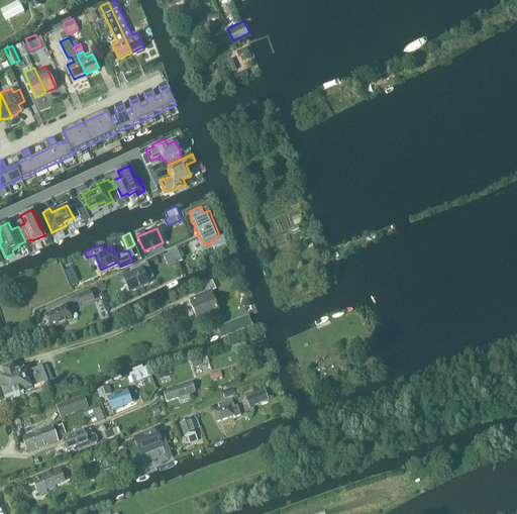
[(177,247),(171,250),(176,262),(182,259),(177,247)]
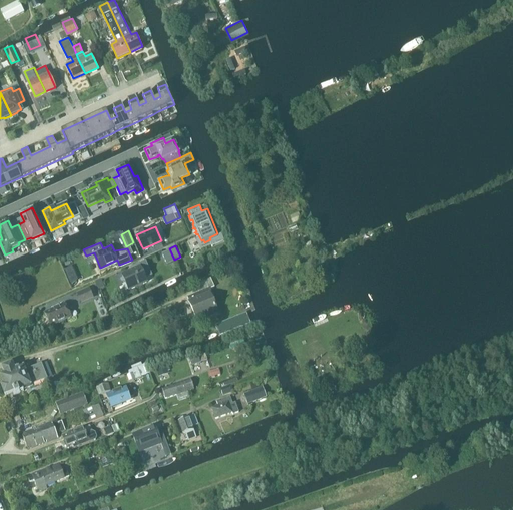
[(169,248),(162,251),(167,263),(174,260),(169,248)]
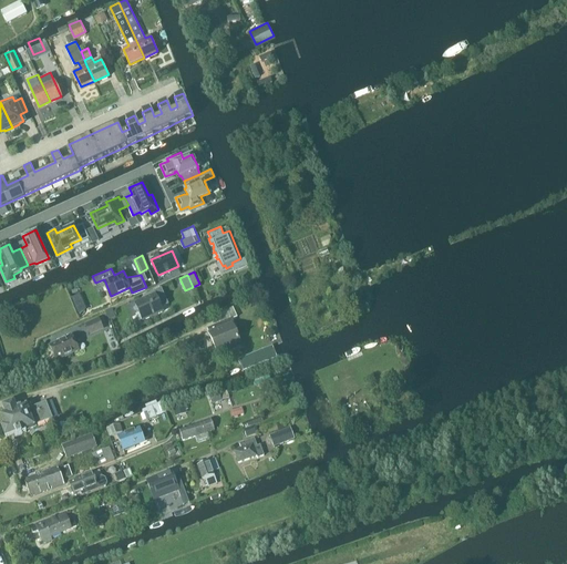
[(154,293),(135,301),(143,319),(163,309),(161,306),(168,303),(161,286),(153,289),(154,293)]
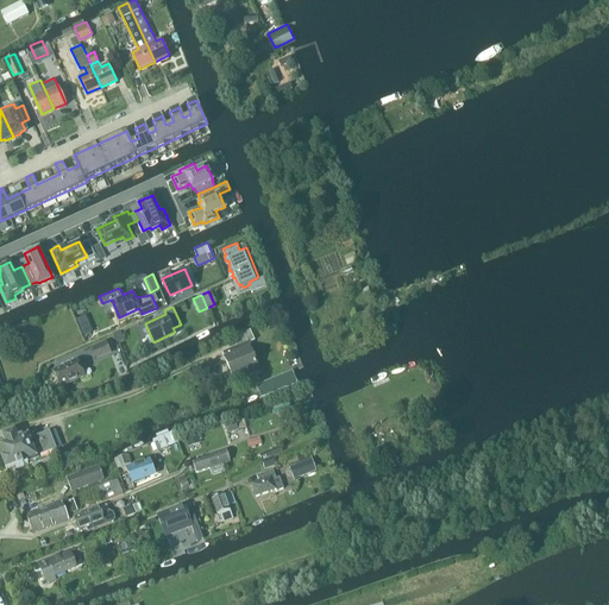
[(237,344),(255,338),(250,327),(233,334),(237,344)]
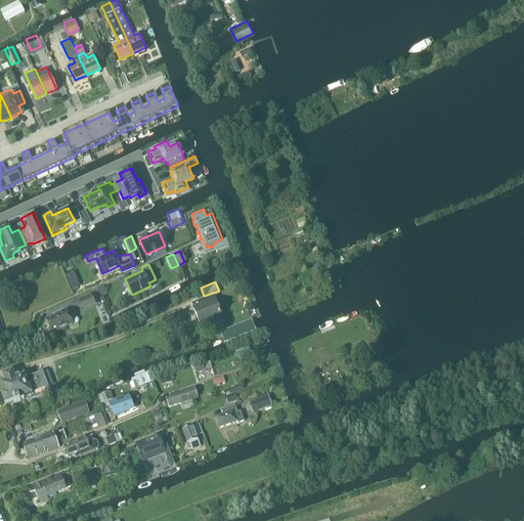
[(84,306),(94,301),(91,293),(80,297),(84,306)]
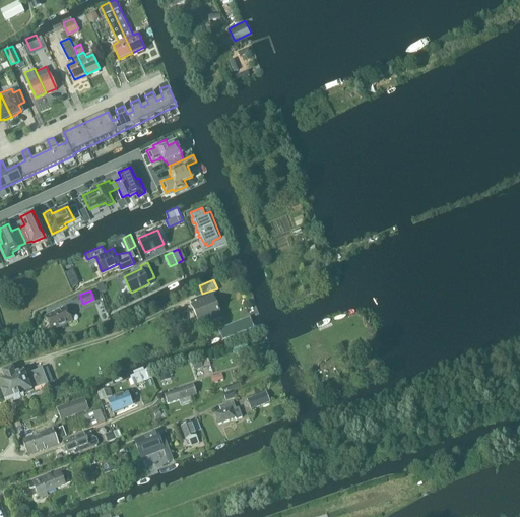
[(190,300),(193,306),(200,322),(220,314),(214,298),(215,297),(213,291),(190,300)]
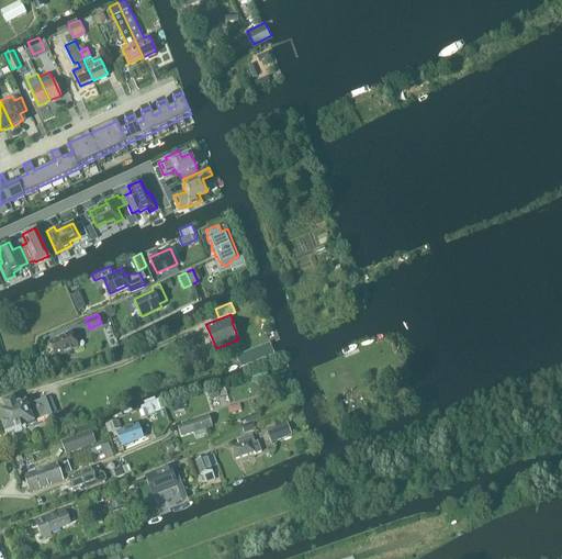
[(56,355),(78,345),(71,330),(49,339),(56,355)]
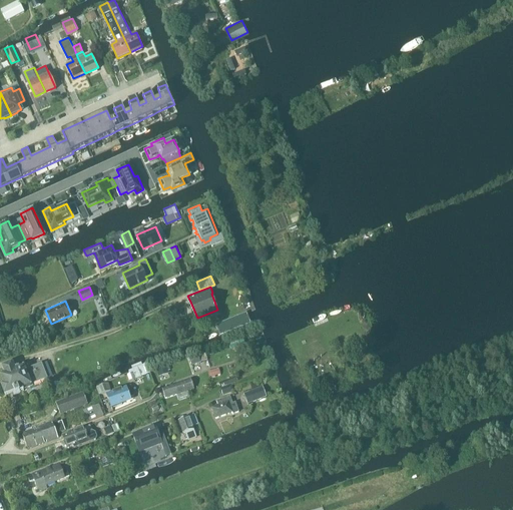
[(192,363),(207,358),(205,351),(190,356),(192,363)]
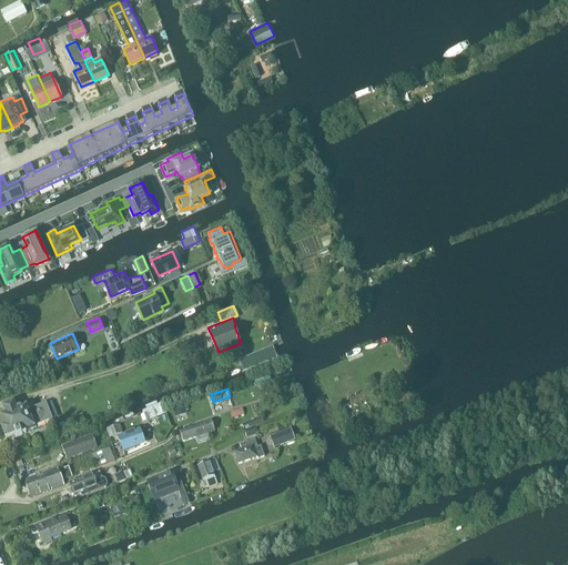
[(34,424),(53,416),(47,400),(29,407),(27,403),(17,407),(14,400),(2,404),(6,413),(1,415),(4,424),(2,425),(6,435),(16,432),(17,434),(24,431),(23,430),(34,425),(34,424)]
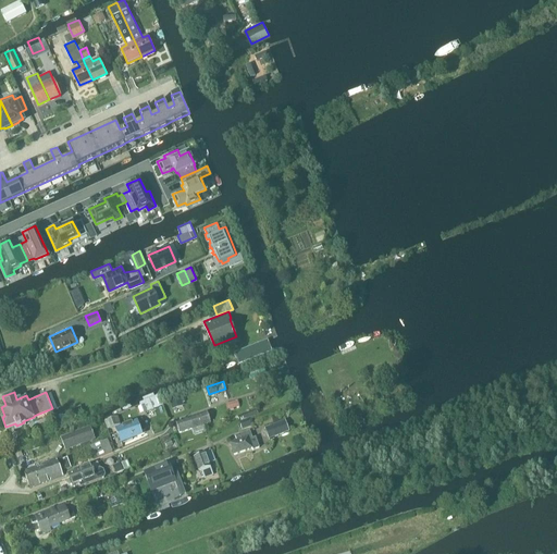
[(182,401),(178,392),(169,395),(172,404),(182,401)]
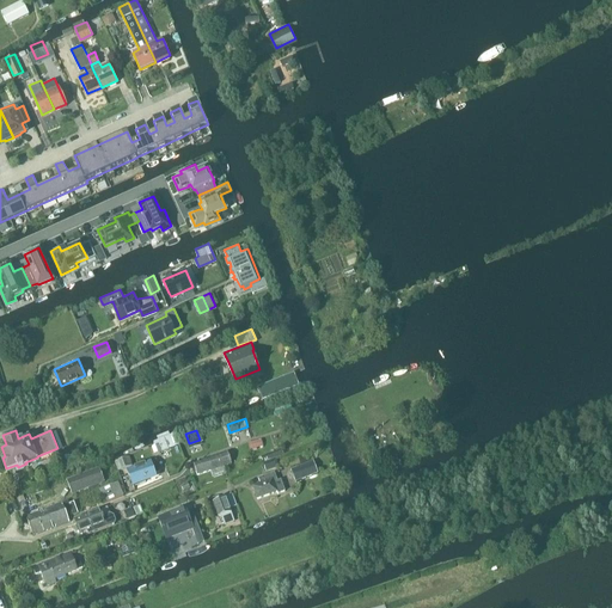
[(224,464),(232,460),(227,449),(193,461),(197,472),(210,467),(213,474),(226,471),(224,464)]
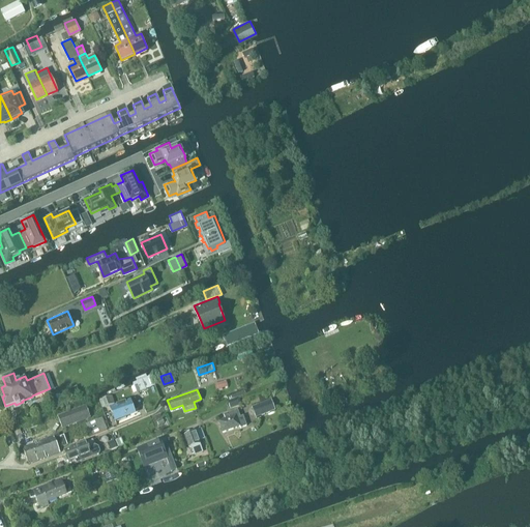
[(236,396),(244,392),(243,389),(227,396),(228,399),(230,406),(238,403),(236,396)]
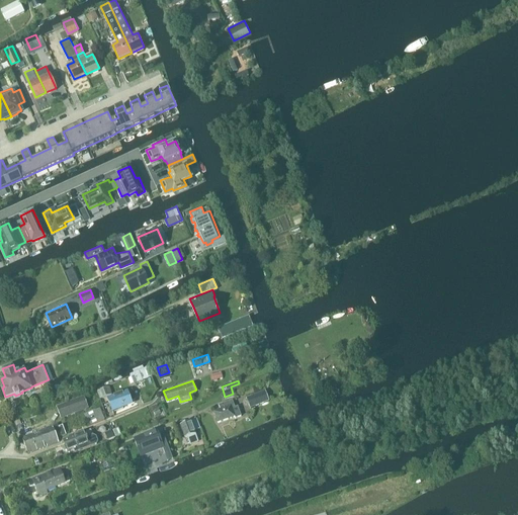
[(109,384),(97,390),(100,397),(112,392),(109,384)]
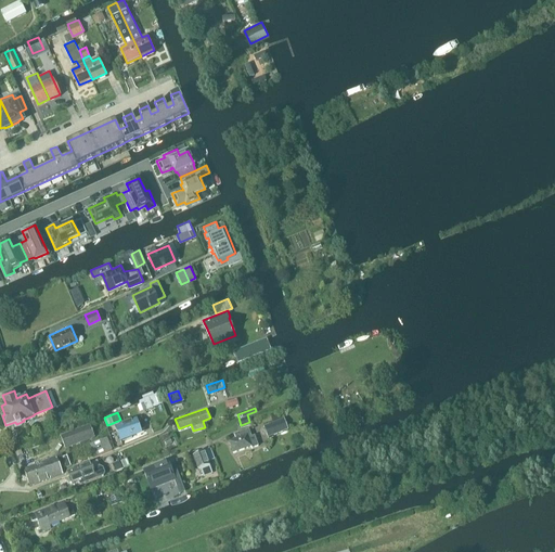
[(142,431),(141,427),(137,416),(116,425),(121,439),(142,431)]
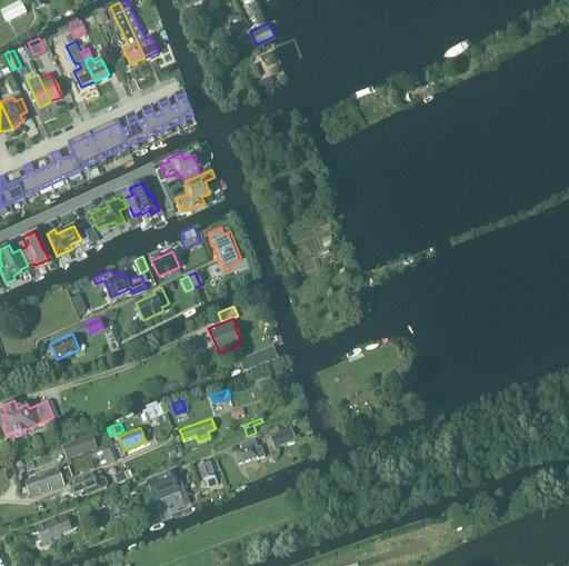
[(296,439),(292,428),(271,436),(276,446),(296,439)]
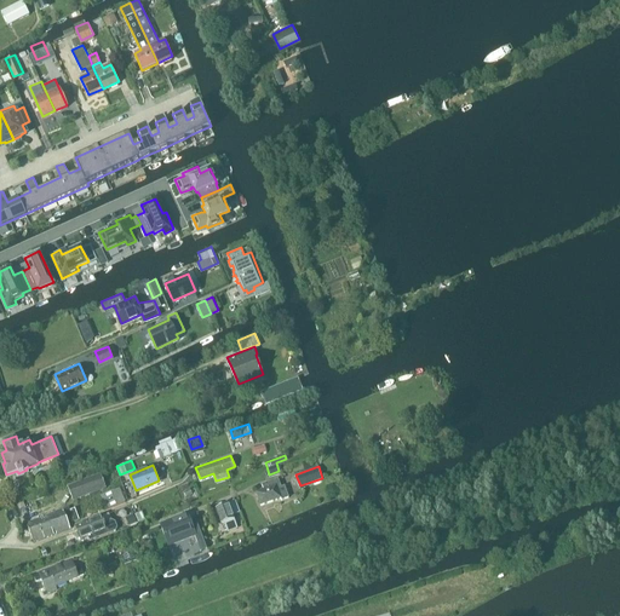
[(73,498),(107,485),(101,471),(68,483),(73,498)]
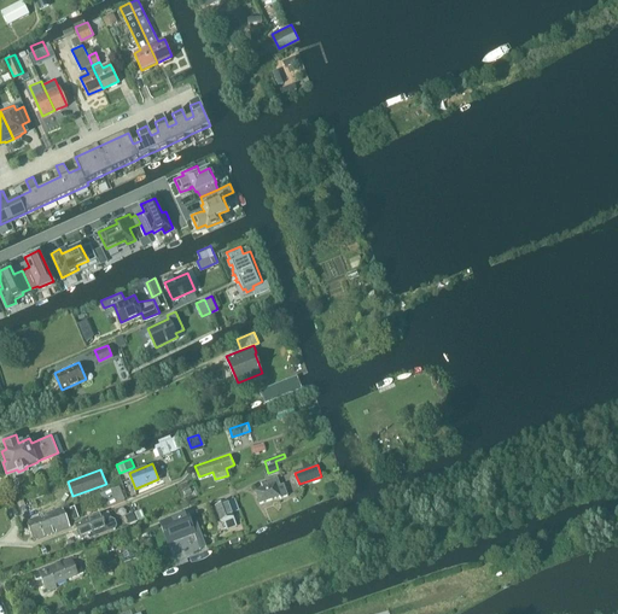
[(260,501),(280,495),(280,496),(289,493),(284,481),(280,484),(278,474),(261,480),(263,485),(255,489),(260,501)]
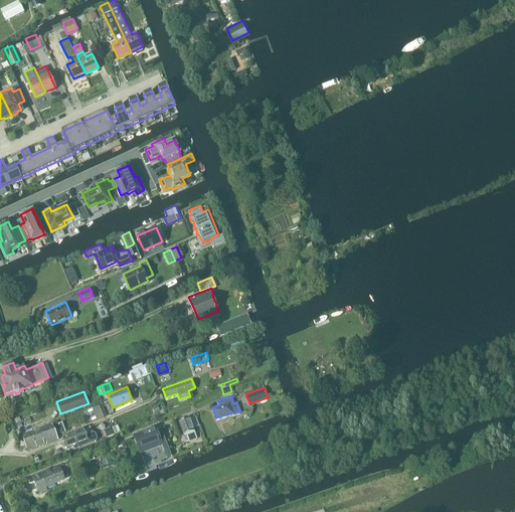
[(103,401),(100,403),(83,409),(89,420),(108,413),(103,401)]
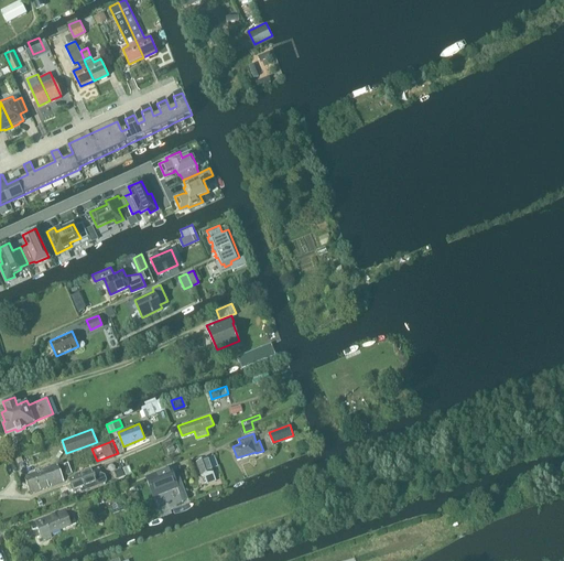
[(210,466),(218,464),(214,454),(196,461),(202,474),(213,470),(210,466)]
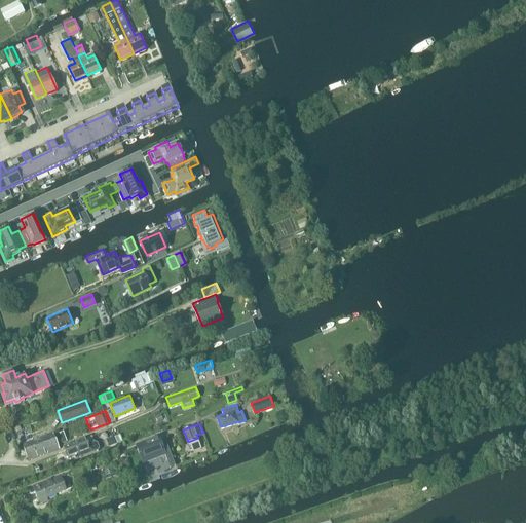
[(67,439),(66,435),(64,430),(60,431),(59,428),(53,431),(53,430),(23,442),(26,450),(29,458),(60,446),(59,442),(67,439)]
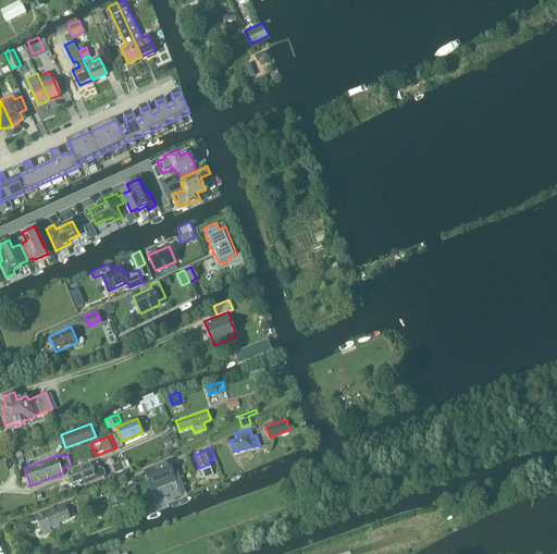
[(124,468),(122,462),(112,465),(115,471),(124,468)]
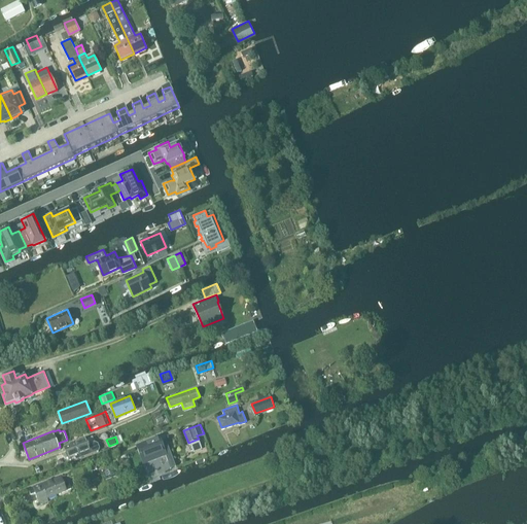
[(173,457),(167,441),(162,443),(160,437),(137,446),(143,462),(165,453),(168,459),(173,457)]
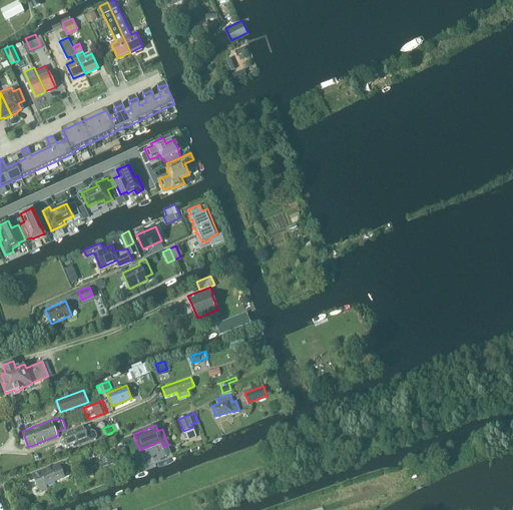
[(86,431),(84,426),(73,430),(78,444),(96,437),(97,435),(95,430),(93,429),(86,431)]
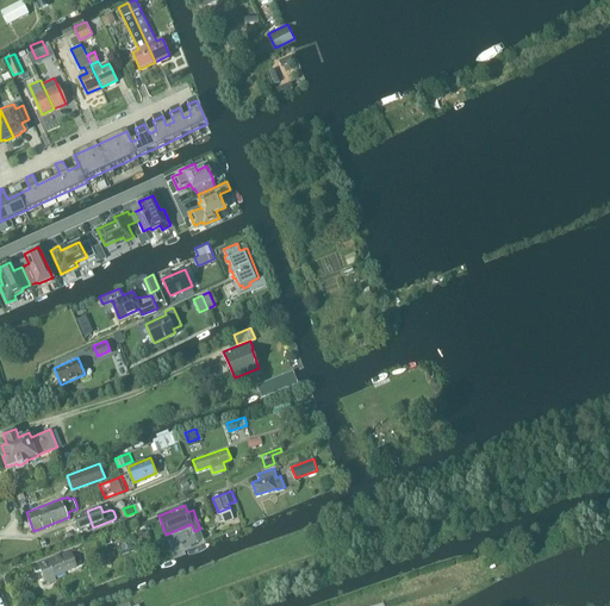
[(87,511),(75,516),(80,528),(87,525),(88,530),(93,528),(87,511)]
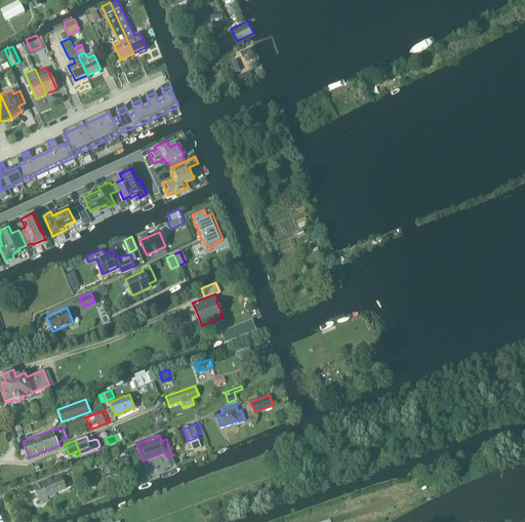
[(88,462),(71,469),(74,477),(91,470),(88,462)]
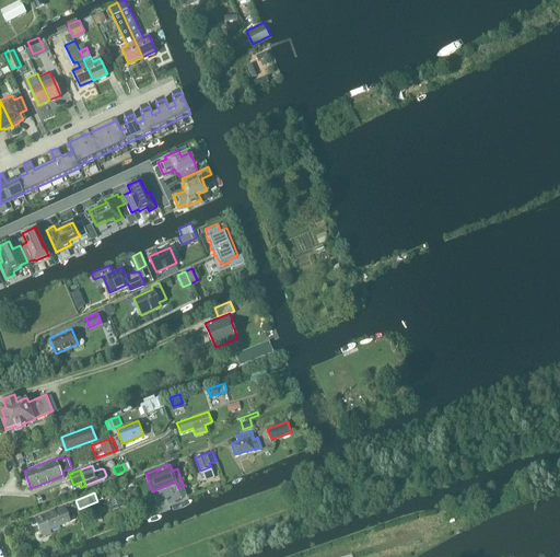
[(50,528),(76,517),(73,510),(68,512),(65,503),(32,517),(34,522),(37,521),(42,534),(51,530),(50,528)]
